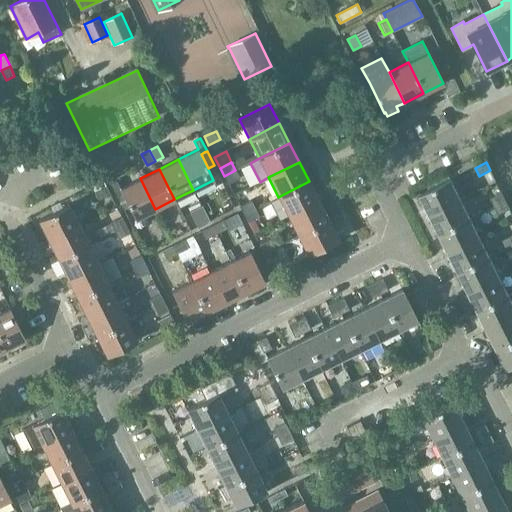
[(235,170),(224,176),(228,184),(239,178),(235,170)]
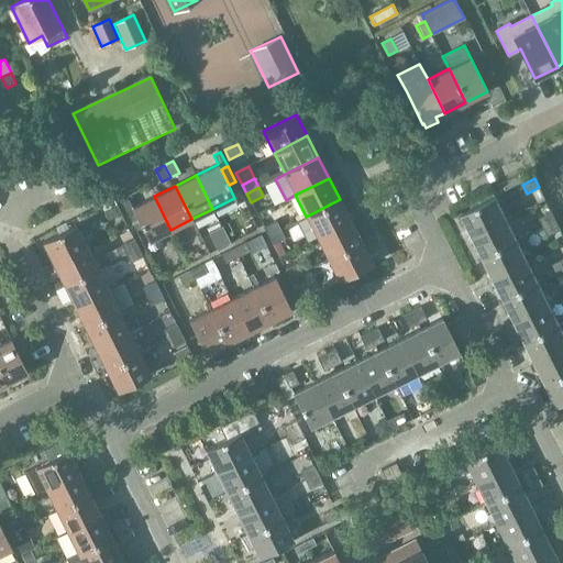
[(170,230),(154,196),(132,207),(128,199),(121,202),(128,216),(134,212),(148,241),(170,230)]
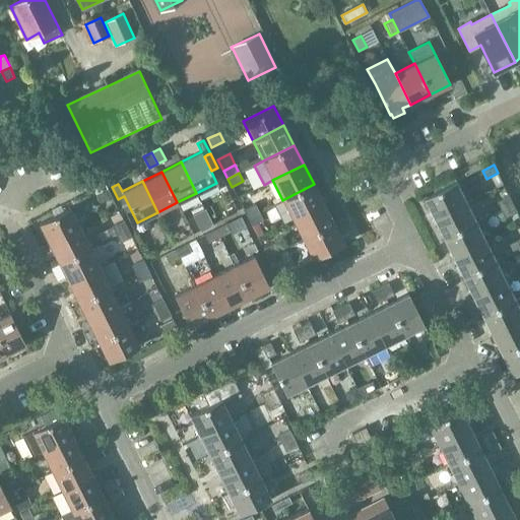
[(458,183),(427,198),(437,218),(468,202),(458,183)]
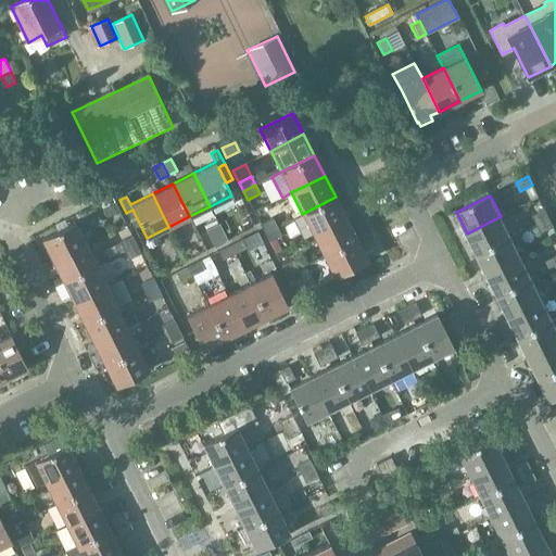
[(112,197),(100,202),(102,209),(115,202),(112,197)]
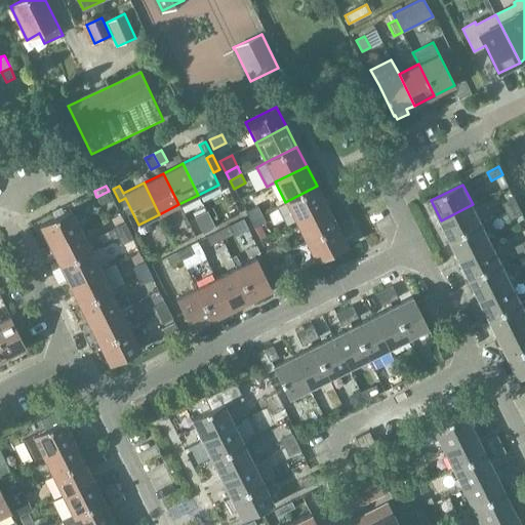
[(285,202),(295,221),(326,206),(317,186),(285,202)]
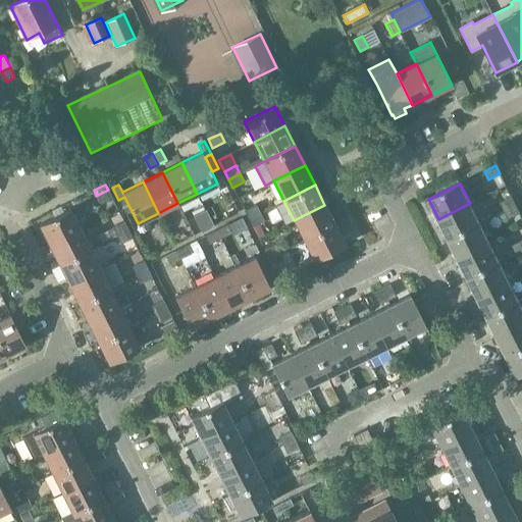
[(112,198),(108,190),(96,196),(101,204),(112,198)]
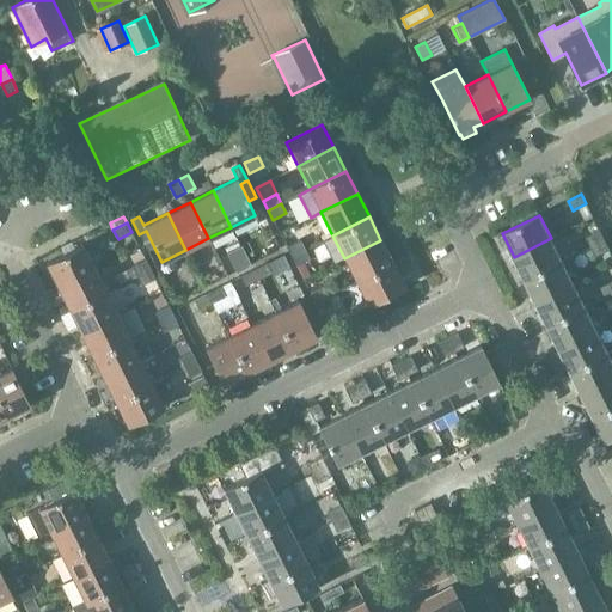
[(591,248),(605,240),(600,231),(586,238),(591,248)]
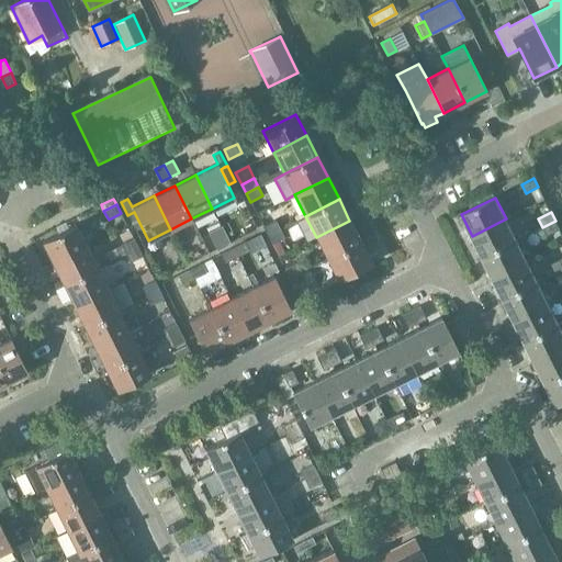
[(472,236),(483,257),(517,240),(506,218),(472,236)]
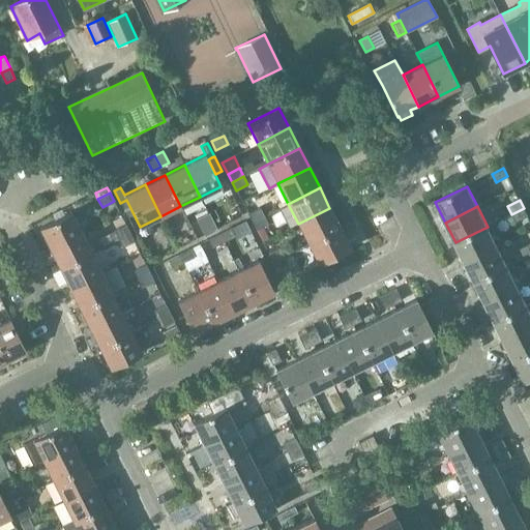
[(252,222),(264,215),(260,207),(247,213),(252,222)]
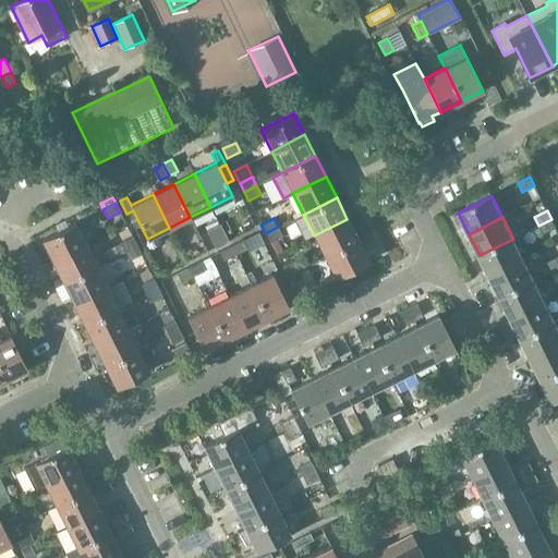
[(358,240),(347,219),(314,235),(325,256),(358,240)]
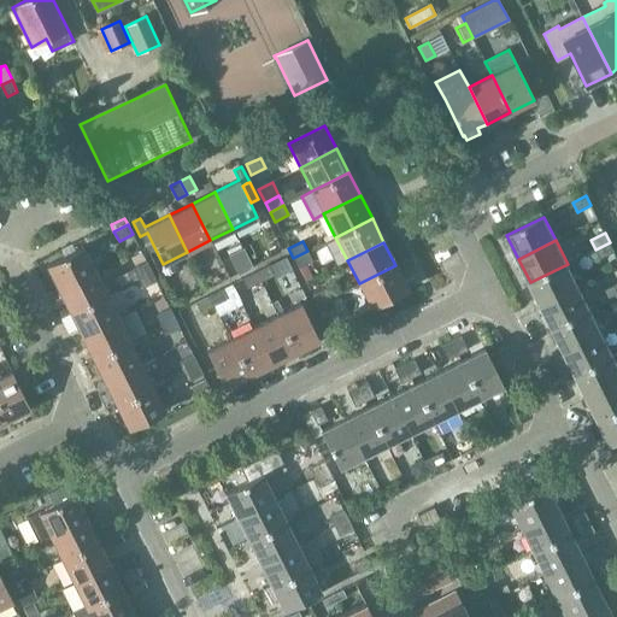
[(610,242),(595,250),(597,250),(599,254),(600,259),(615,252),(610,242)]
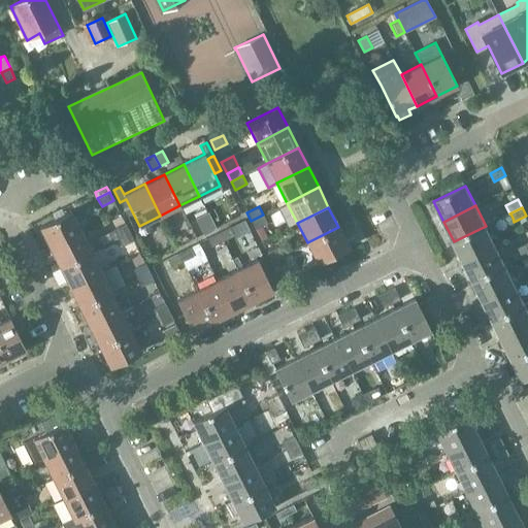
[(39,227),(50,248),(81,231),(71,210),(39,227)]
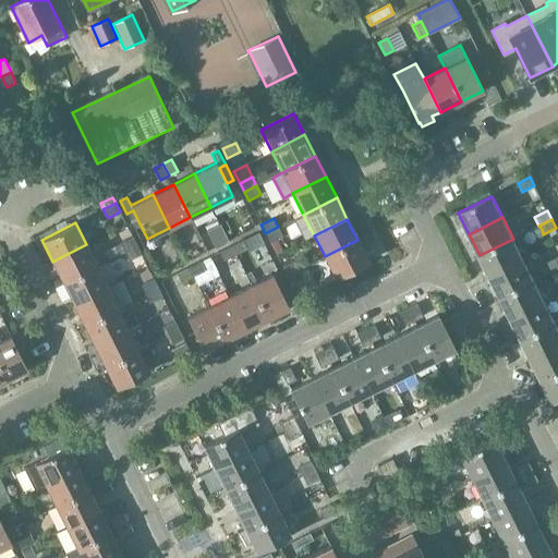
[(216,246),(228,241),(220,226),(208,231),(216,246)]
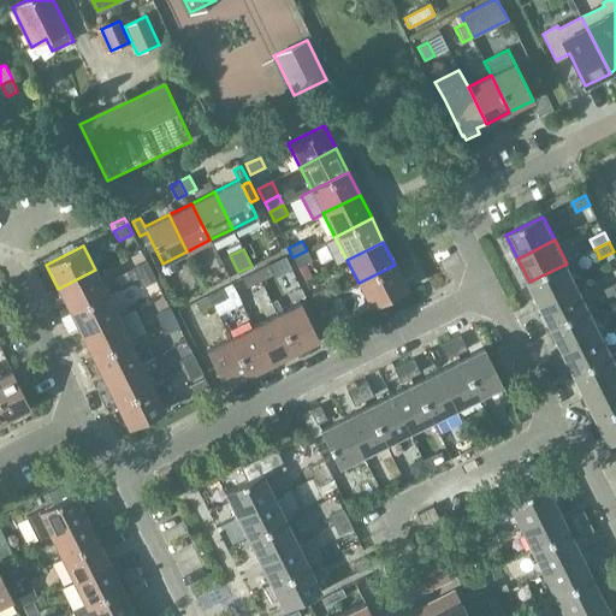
[(307,250),(292,258),(297,267),(312,260),(307,250)]
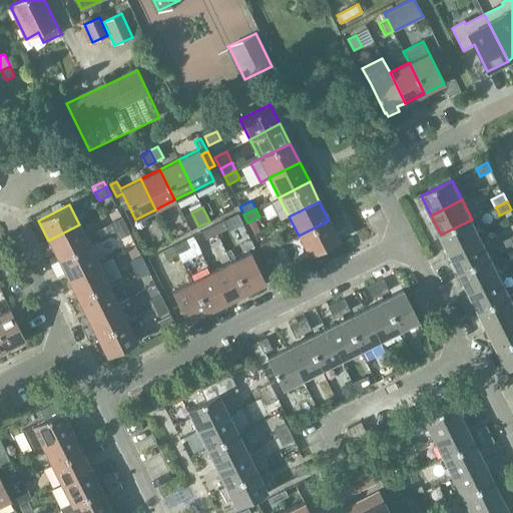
[(114,231),(125,225),(121,217),(110,223),(114,231)]
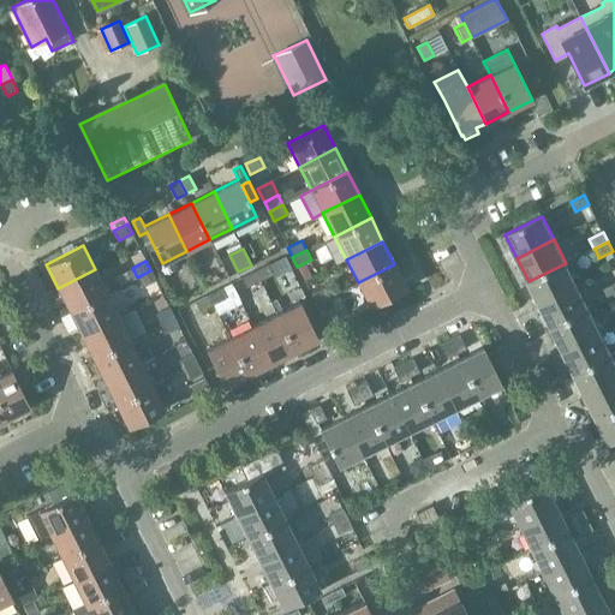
[(577,286),(566,263),(529,281),(541,304),(577,286)]
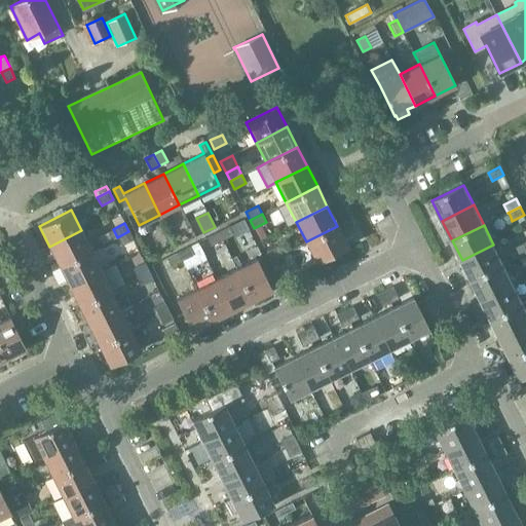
[(233,234),(229,226),(217,231),(222,240),(233,234)]
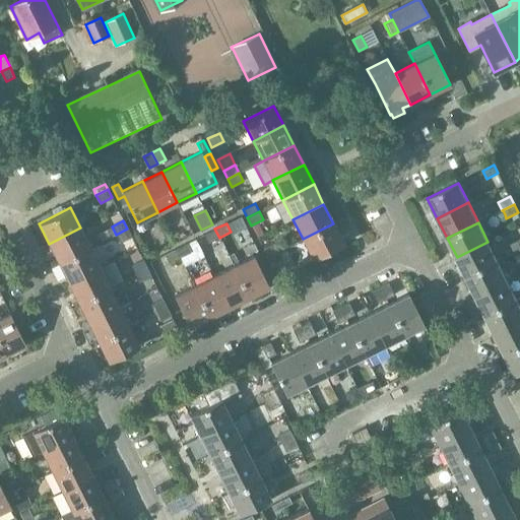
[(333,223),(303,239),(313,259),(343,244),(333,223)]
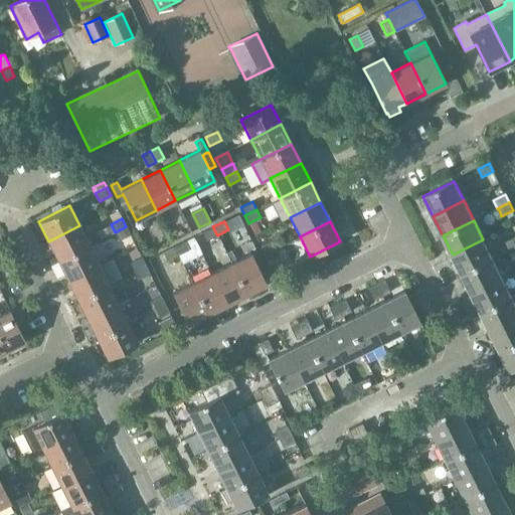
[(89,245),(79,225),(48,241),(58,261),(89,245)]
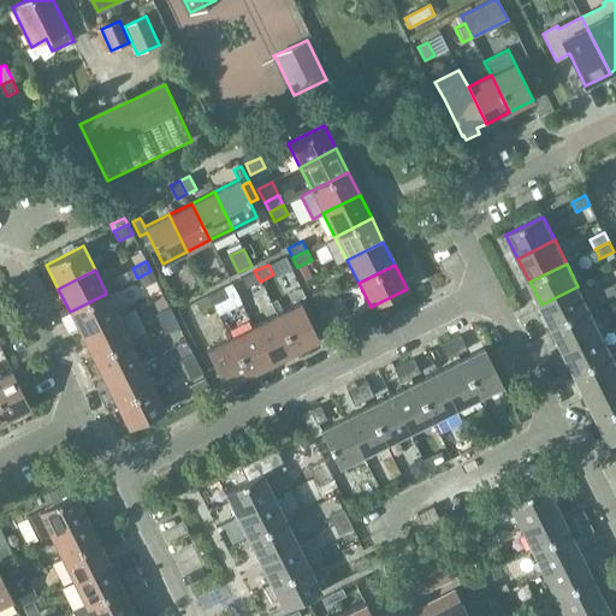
[(150,271),(137,278),(142,288),(155,280),(150,271)]
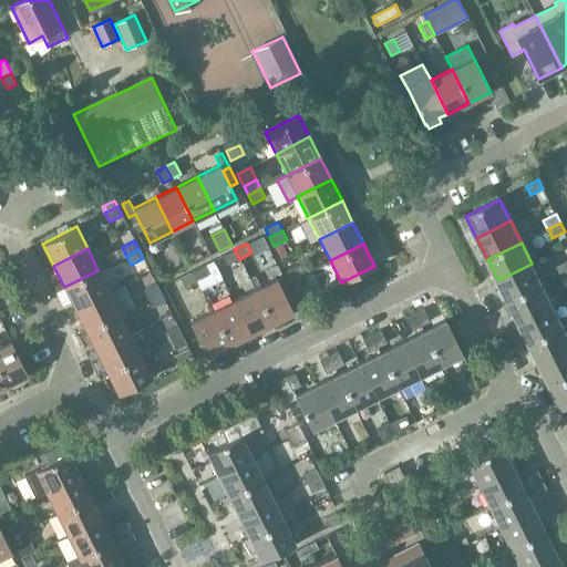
[(222,256),(226,265),(239,259),(234,249),(222,256)]
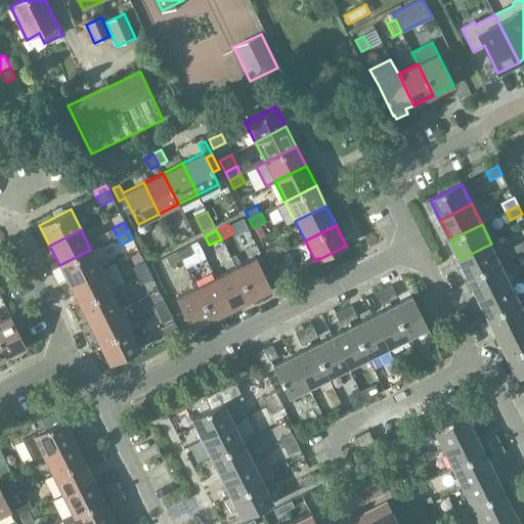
[(105,231),(98,235),(102,244),(110,239),(105,231)]
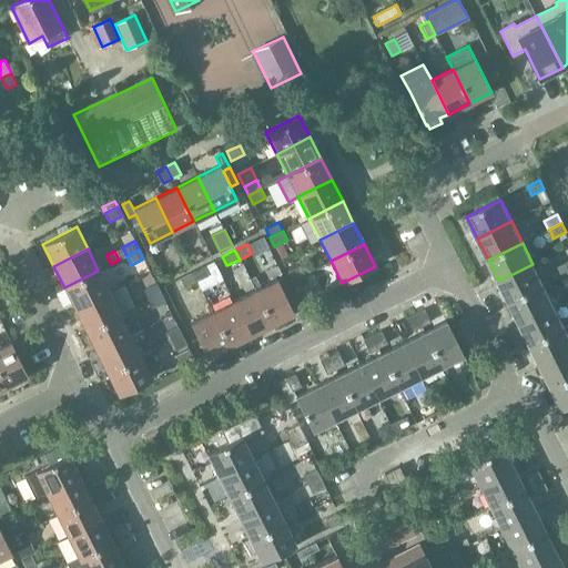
[(499,281),(509,303),(544,285),(533,264),(499,281)]
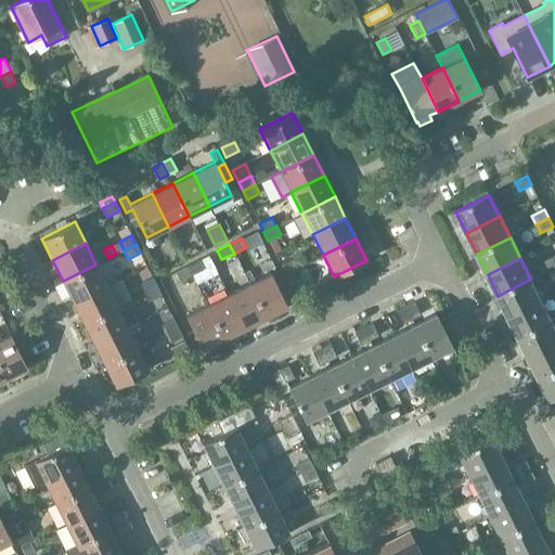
[(188,266),(192,274),(204,268),(199,259),(188,266)]
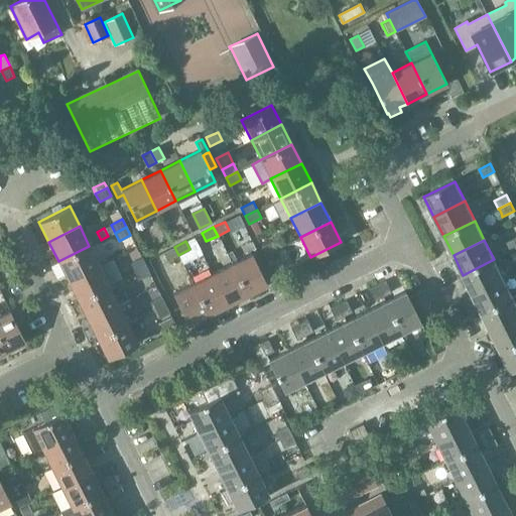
[(265,255),(276,249),(272,241),(261,247),(265,255)]
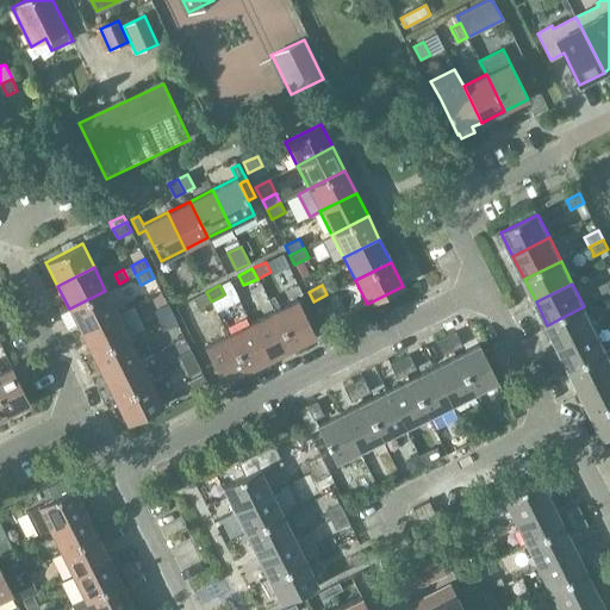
[(128,291),(131,306),(155,302),(151,286),(128,291)]
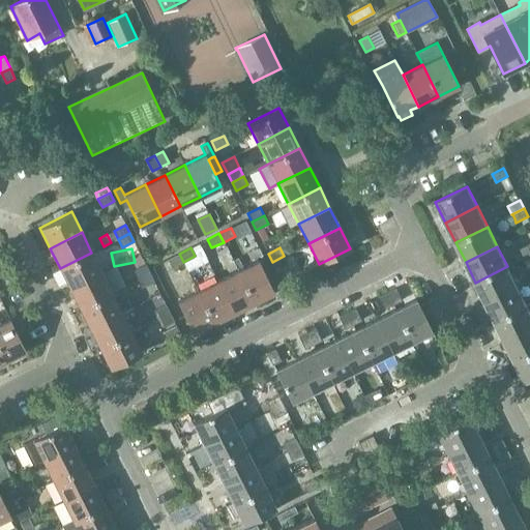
[(101,272),(91,253),(60,268),(70,288),(101,272)]
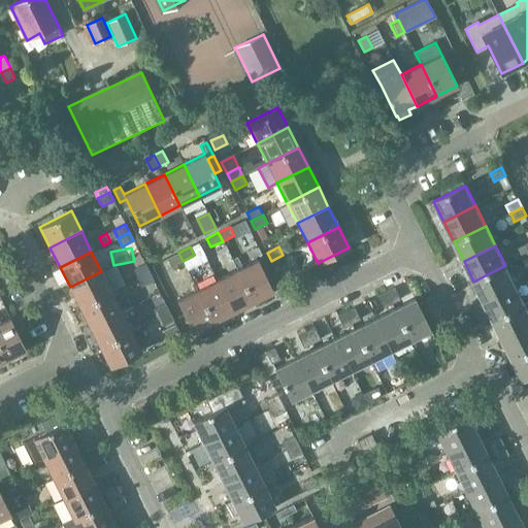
[(183,261),(178,253),(167,258),(171,267),(183,261)]
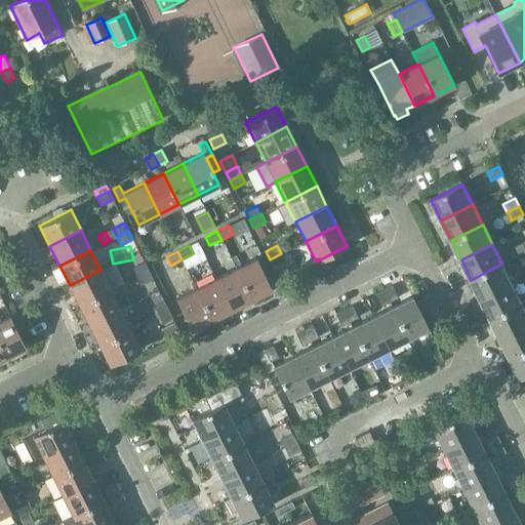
[(281,253),(270,259),(274,268),(285,261),(281,253)]
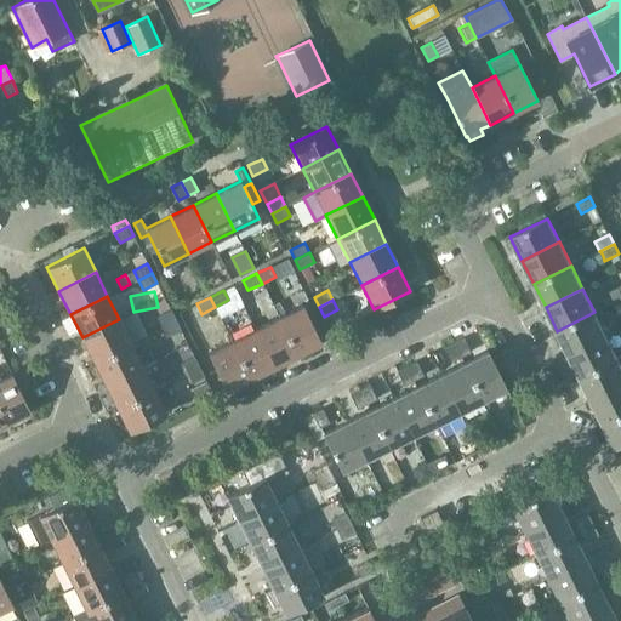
[(302,306),(279,318),(297,354),(322,342),(302,306)]
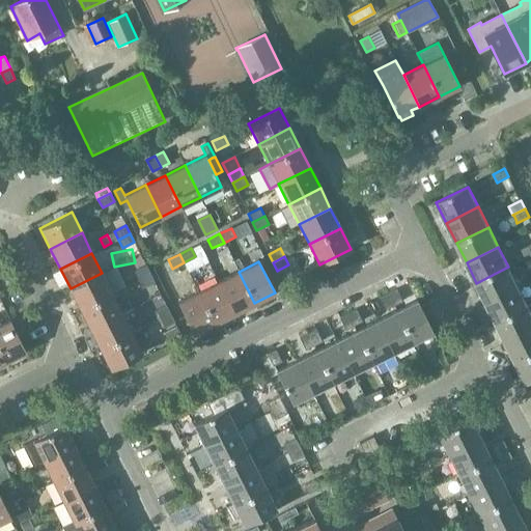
[(138,279),(150,274),(146,266),(134,271),(138,279)]
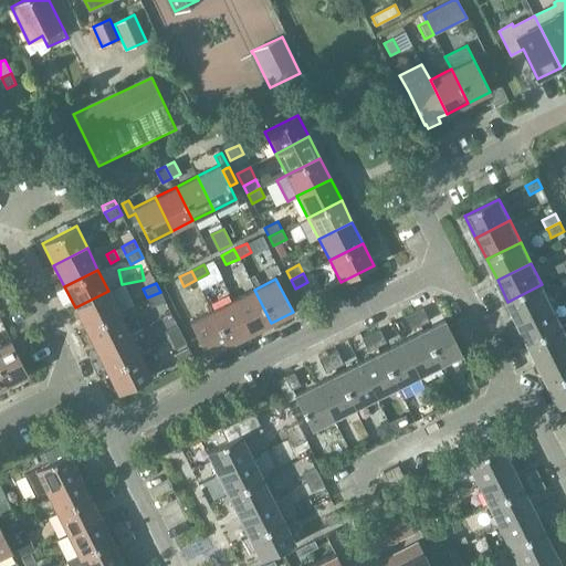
[(553,306),(542,284),(507,302),(519,323),(553,306)]
